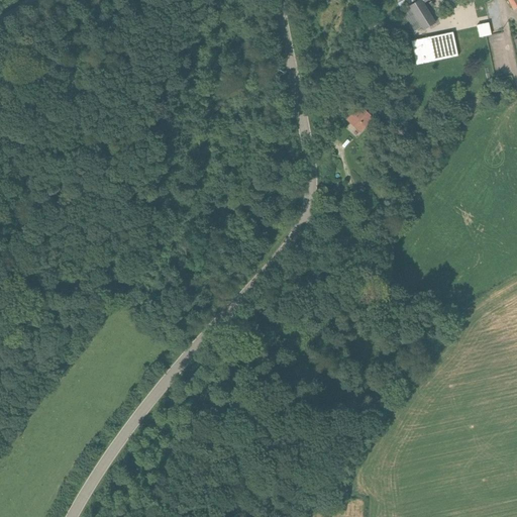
[(413,1),(412,0),(397,0),(396,1),(397,3),(400,8),(413,1)]
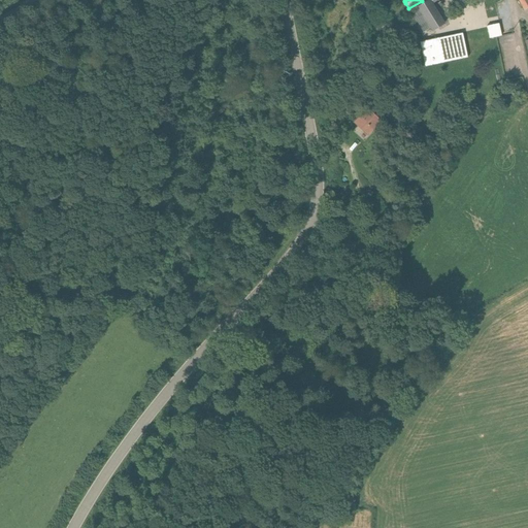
[(421,0),(422,1),(423,3),(416,7),(417,8),(410,12),(423,32),(429,28),(431,31),(444,24),(432,3),(437,0),(421,0)]
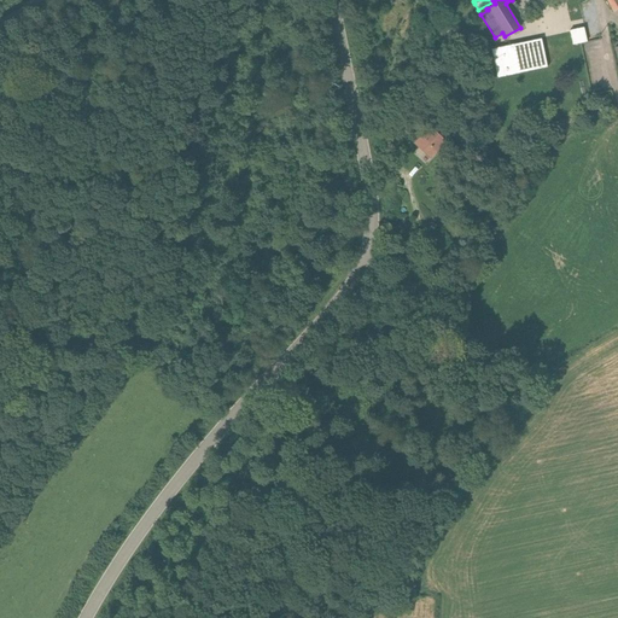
[(617,0),(606,0),(612,10),(617,6),(617,0)]
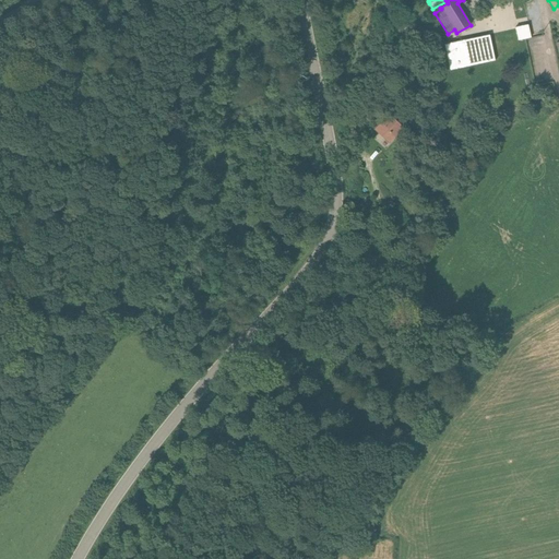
[(489,36),(443,45),(449,70),(494,61),(489,36)]
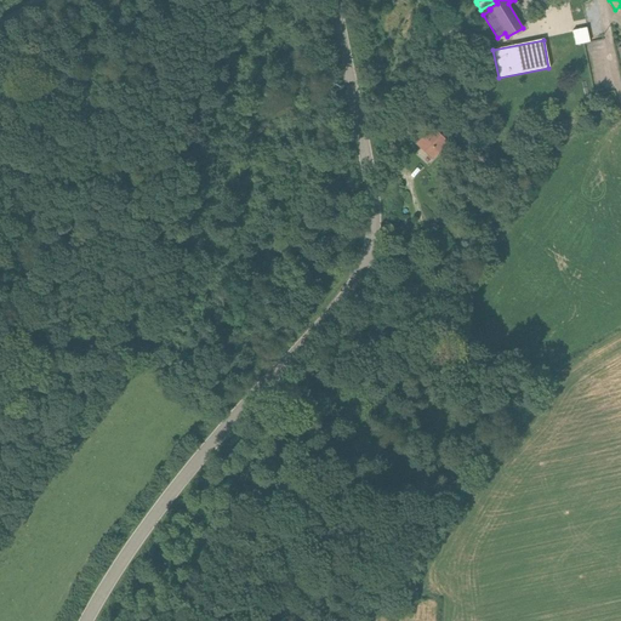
[(432,127),(416,144),(432,160),(449,143),(432,127)]
